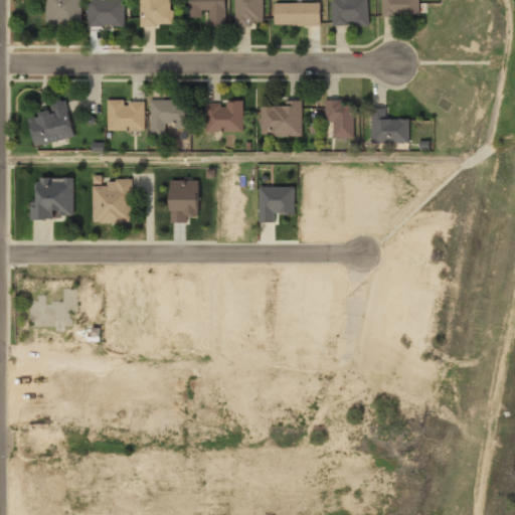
[(45,0),(45,26),(80,26),(80,0),(45,0)]
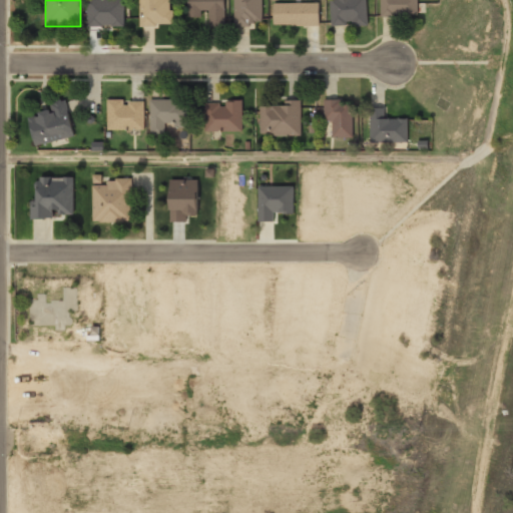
[(123,26),(123,0),(86,0),(86,26),(123,26)]
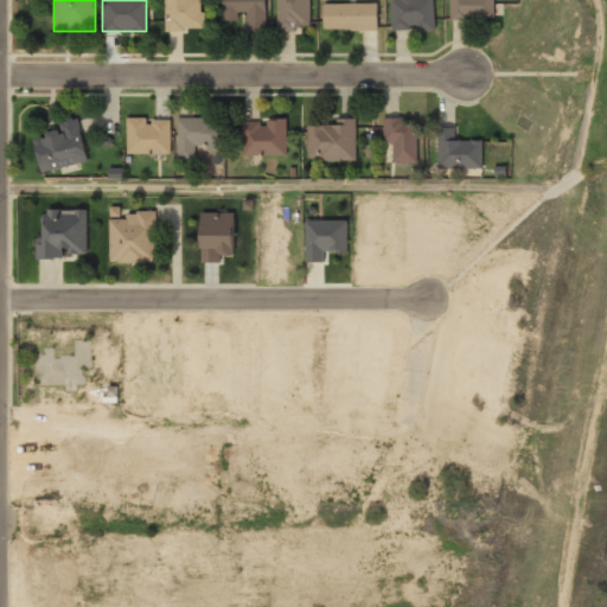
[(165,0),(165,30),(204,30),(204,0),(165,0)]
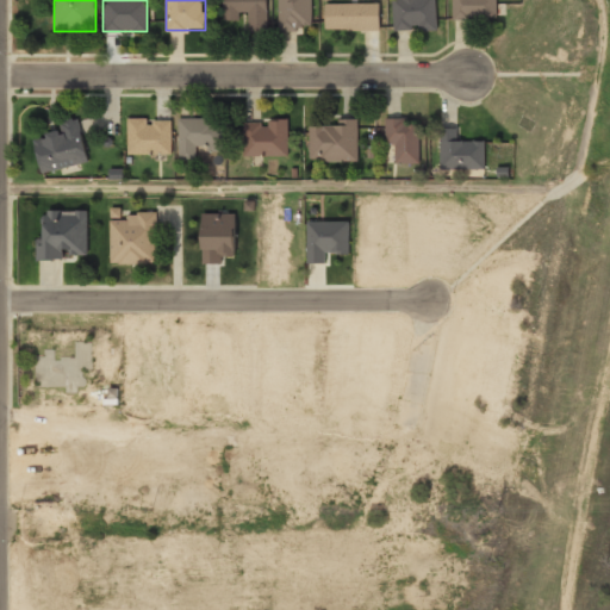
[(267,0),(223,0),(223,18),(247,18),(247,30),(267,30),(267,0)]
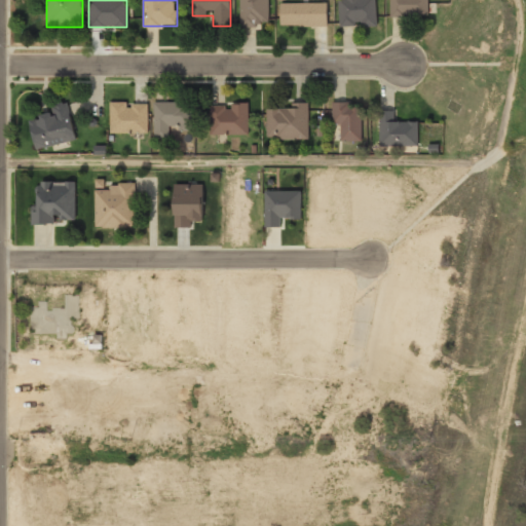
[(238,0),(238,26),(269,26),(269,0),(238,0)]
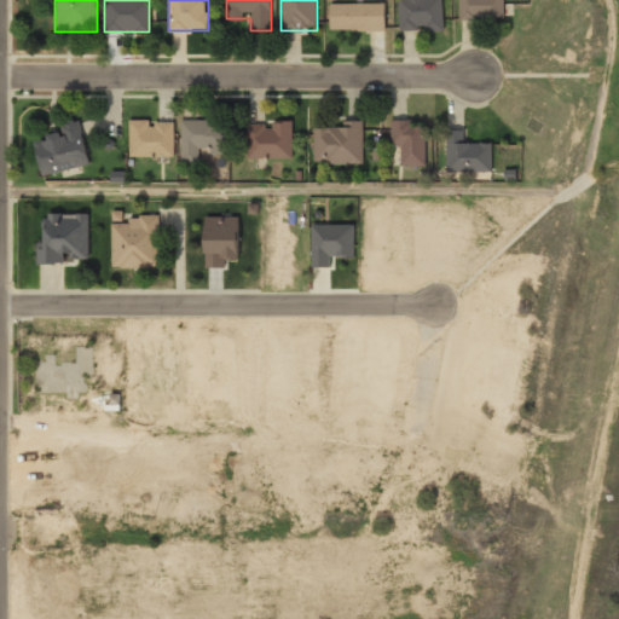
[(443,30),(443,0),(397,0),(397,30),(443,30)]
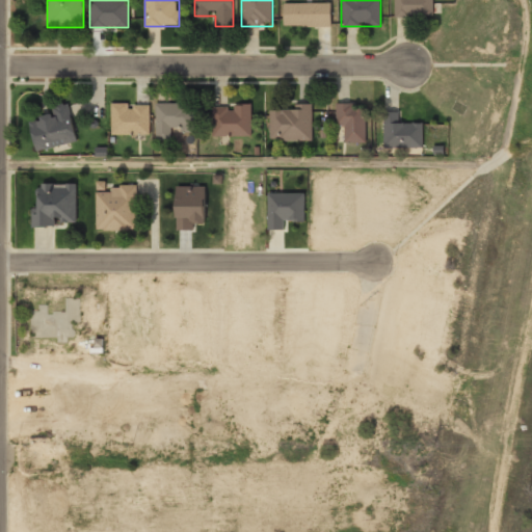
[(432,0),(393,0),(393,16),(432,16),(432,0)]
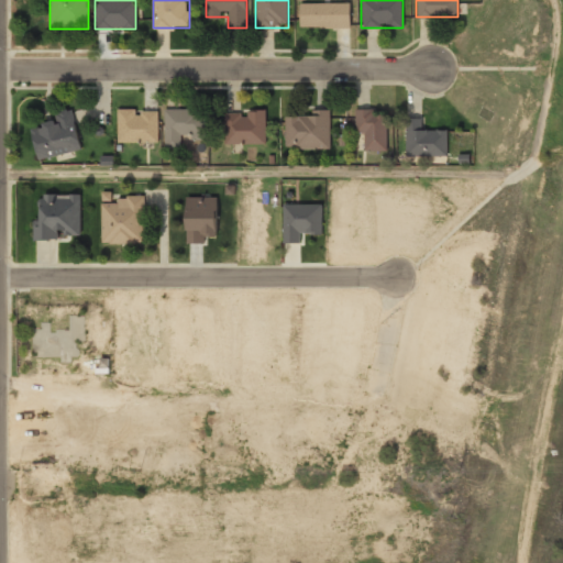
[(351,28),(351,2),(300,2),(300,28),(351,28)]
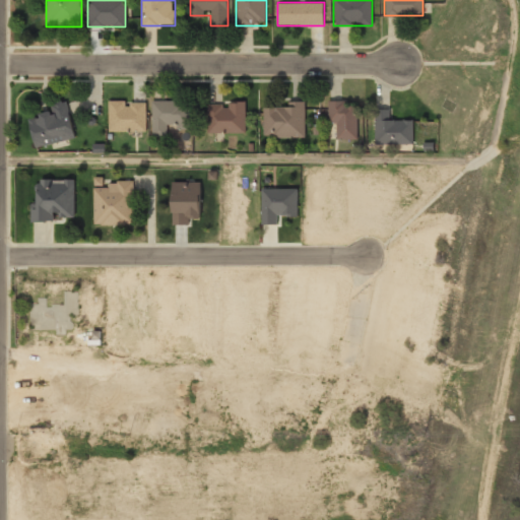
[(49,104),(51,112),(28,117),(34,146),(74,138),(66,101),(49,104)]
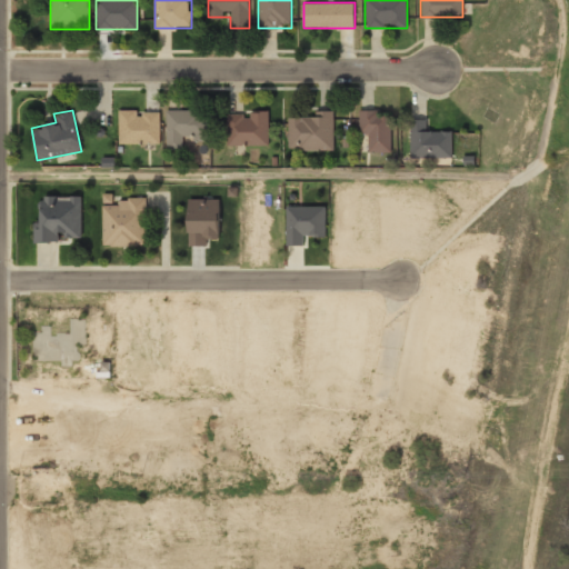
[(160,110),(118,110),(118,145),(160,145),(160,110)]
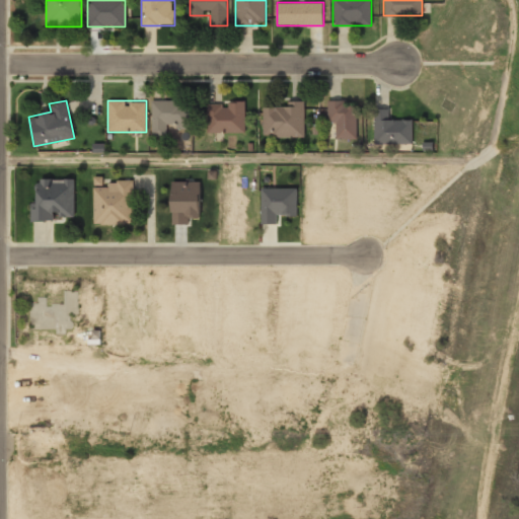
[(168,136),(168,126),(190,126),(190,100),(151,100),(151,136),(168,136)]
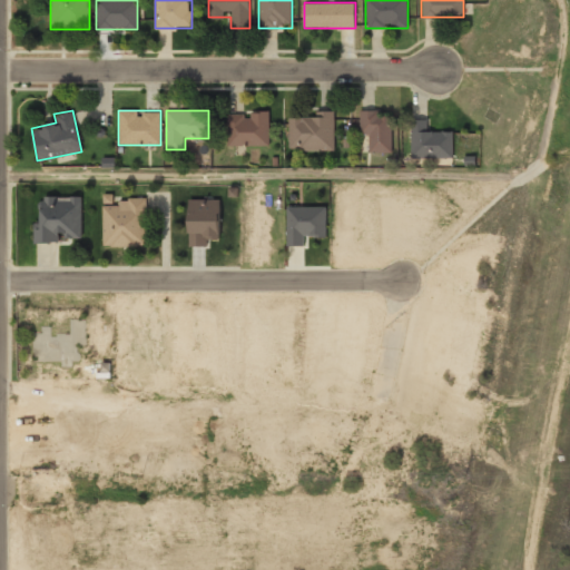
[(268,145),(268,110),(227,110),(227,145),(268,145)]
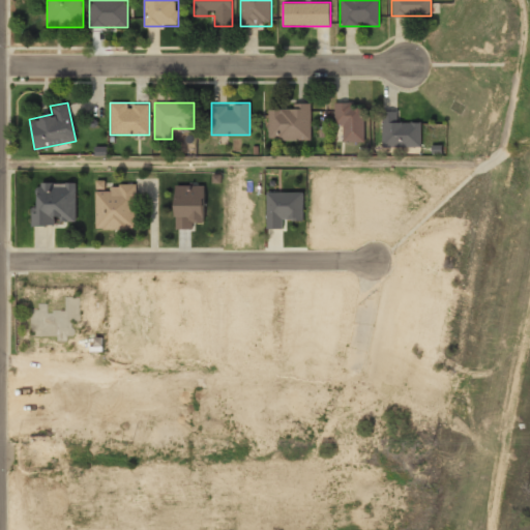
[(311,140),(311,102),(291,102),(291,110),(268,110),(268,140),(311,140)]
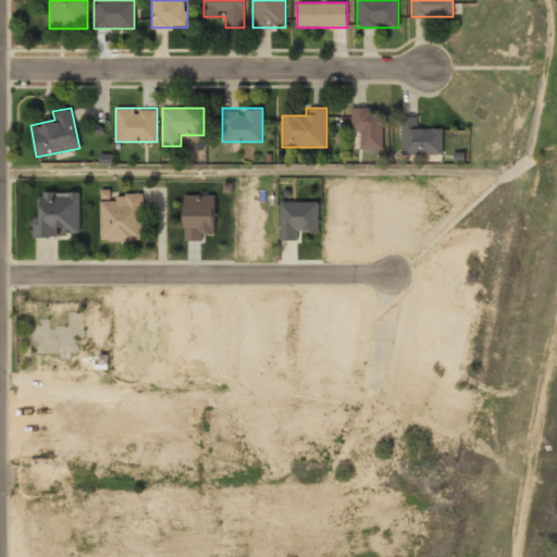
[(351,132),(360,132),(360,150),(383,150),(383,109),(351,109),(351,132)]
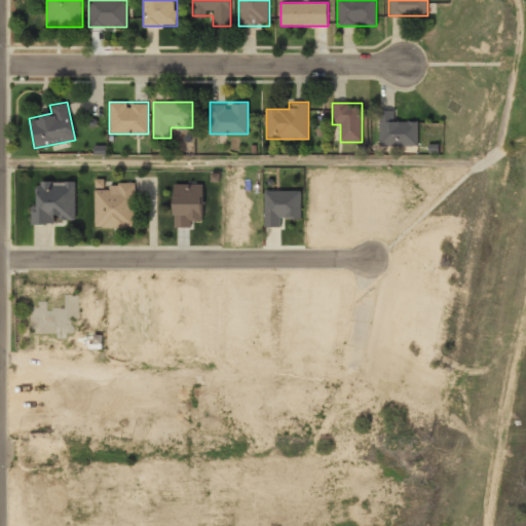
[(418,146),(417,122),(393,122),(392,112),(378,112),(378,146),(418,146)]
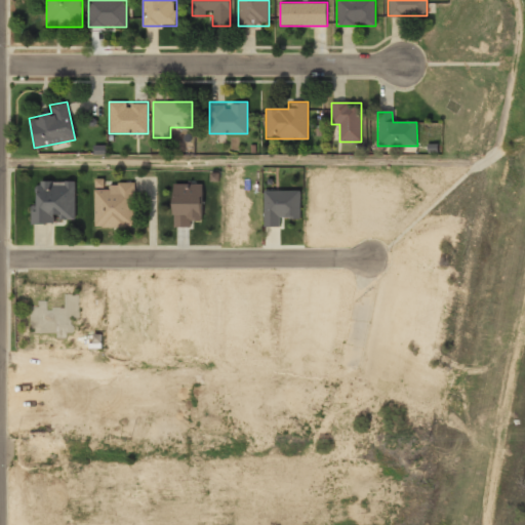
[(75,180),(38,179),(38,202),(32,202),(32,223),(55,224),(55,219),(74,219),(75,180)]
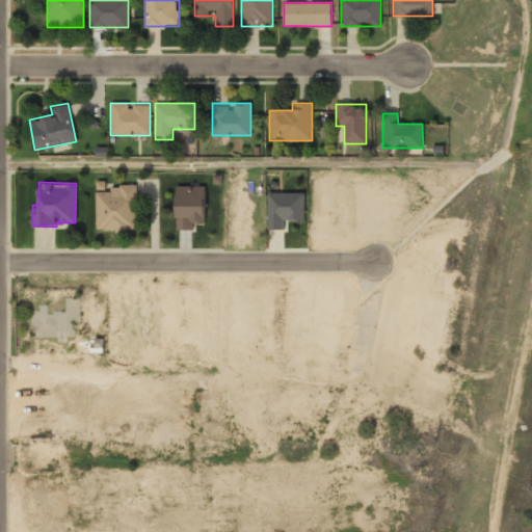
[(136,184),(96,184),(96,231),(136,231),(136,184)]
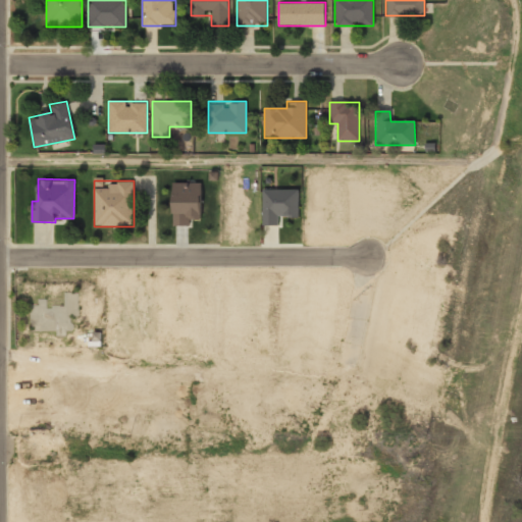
[(172,181),(172,224),(201,224),(201,181),(172,181)]
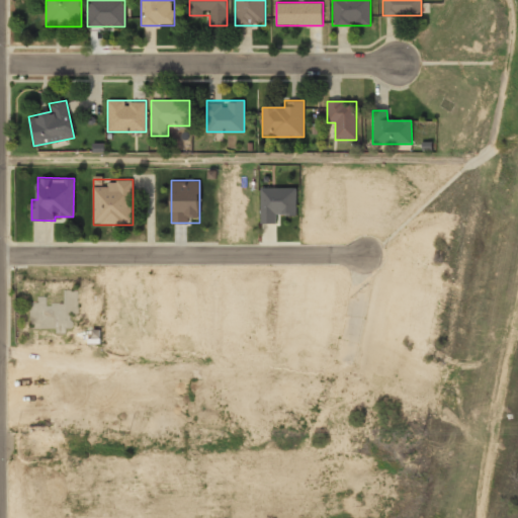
[(295,187),(259,187),(259,225),(276,225),(276,214),(295,214),(295,187)]
